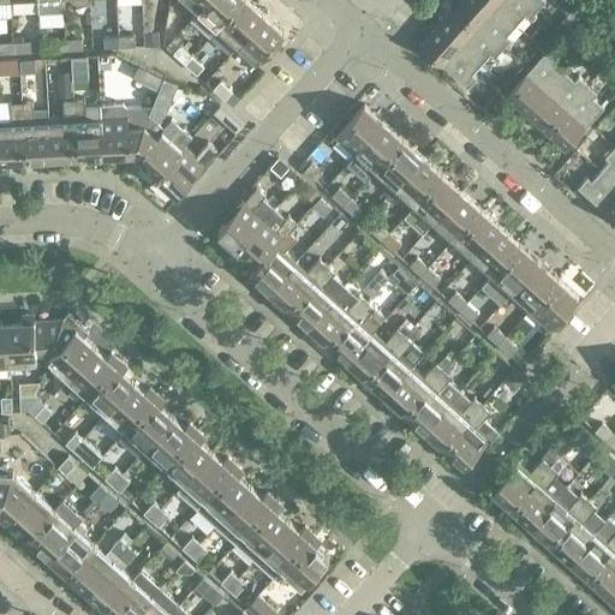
[(65,11),(64,0),(37,0),(39,12),(65,11)]
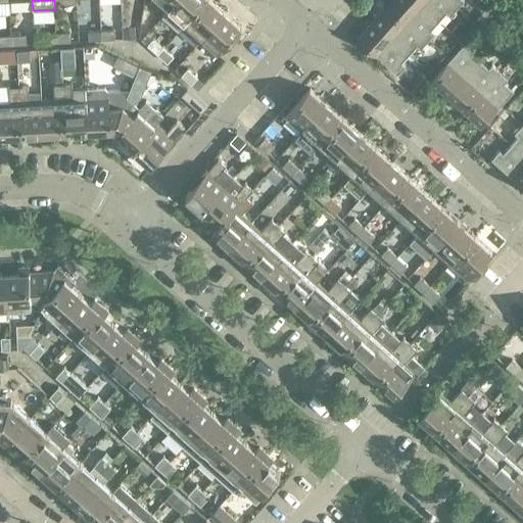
[(155,0),(168,10),(177,0),(155,0)]
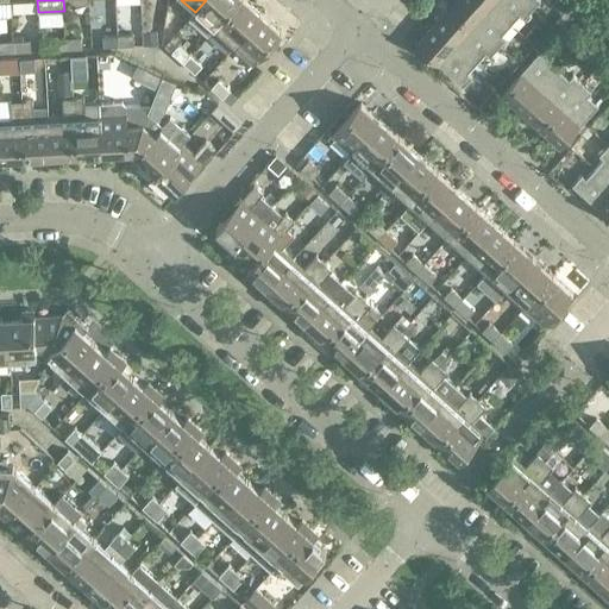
[(208,37),(214,30),(240,0),(206,0),(195,12),(189,19),(208,37)]
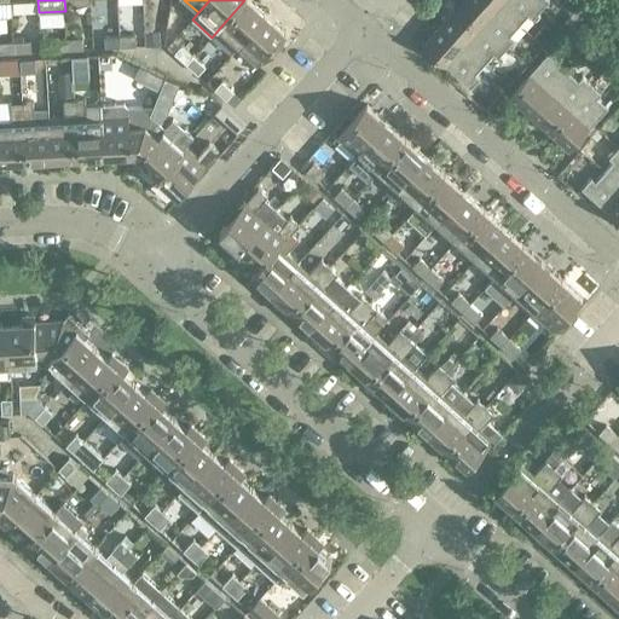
[(267,15),(250,0),(244,0),(218,30),(238,47),(267,15)]
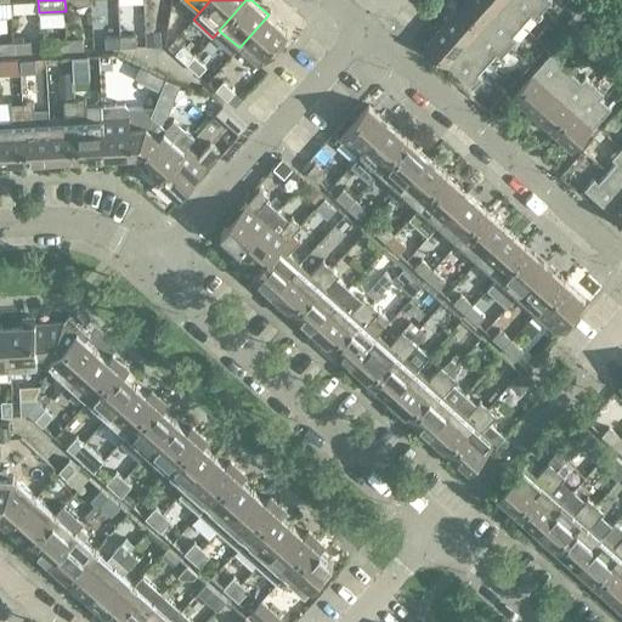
[(522,24),(495,0),(467,0),(462,5),(509,49),(519,39),(514,34),(522,24)]
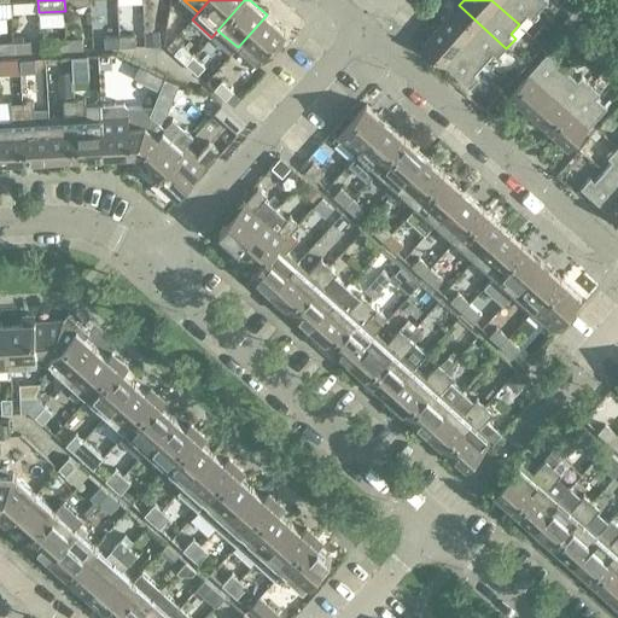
[(541,9),(531,0),(491,0),(519,24),(528,15),(532,19),(541,9)]
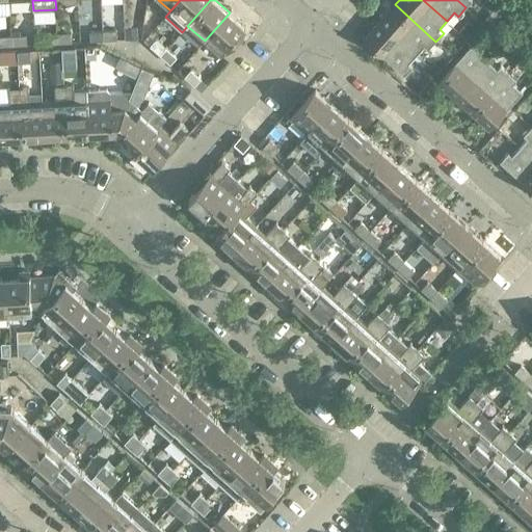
[(435,42),(395,4),(380,22),(417,54),(424,47),(428,50),(435,42)]
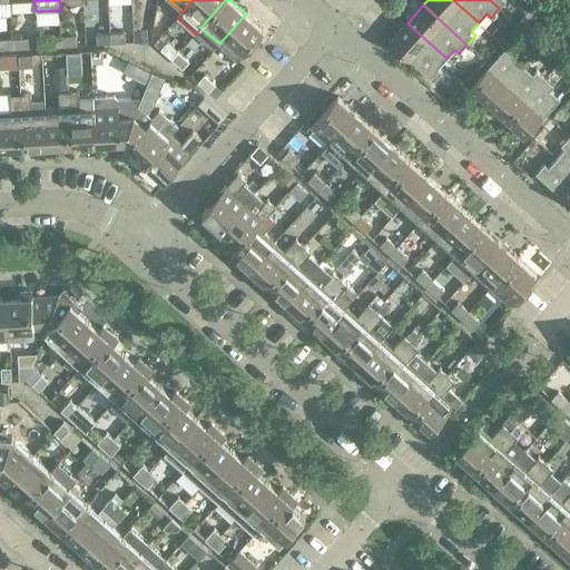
[(265,30),(246,13),(219,43),(237,60),(265,30)]
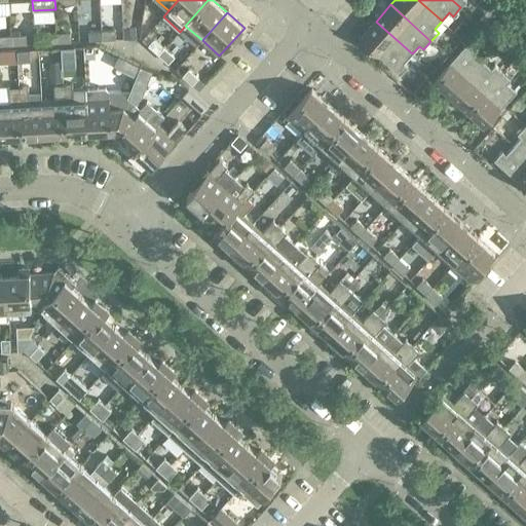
[(8,22),(0,22),(0,30),(0,35),(8,34),(8,22)]
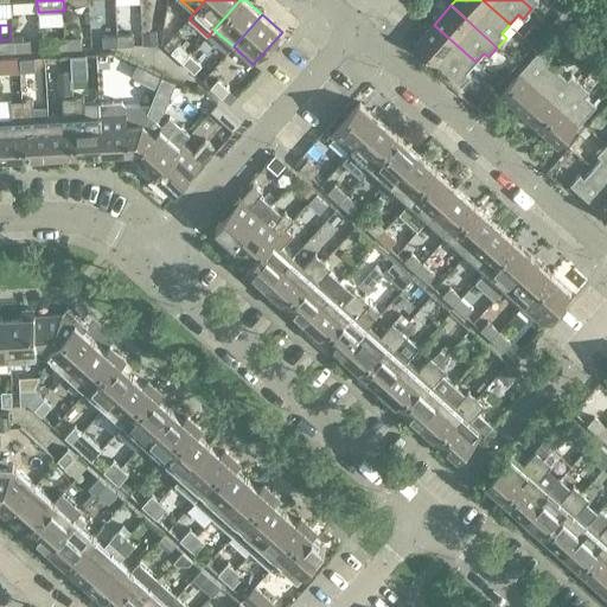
[(475,62),(434,25),(416,44),(462,85),(472,76),(467,72),(475,62)]
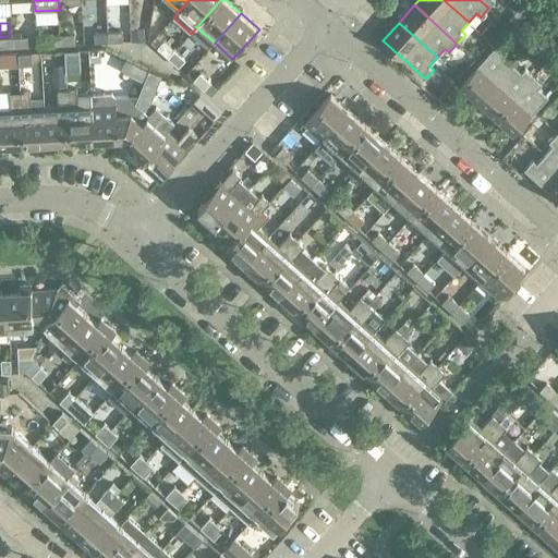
[(108,41),(108,32),(94,33),(94,43),(108,41)]
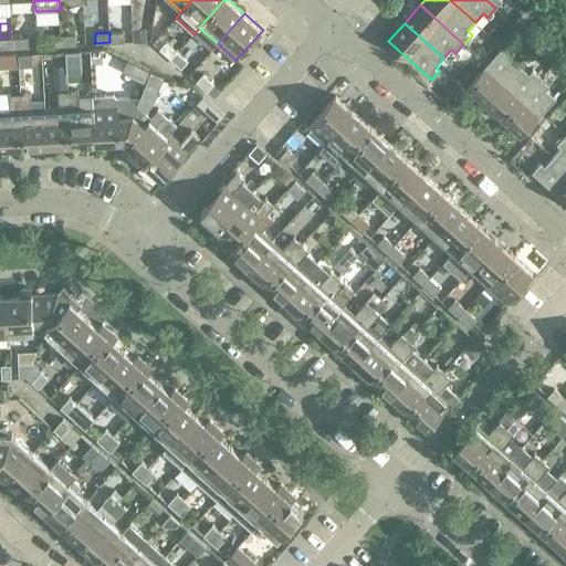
[(109,42),(125,41),(124,32),(109,32),(109,42)]
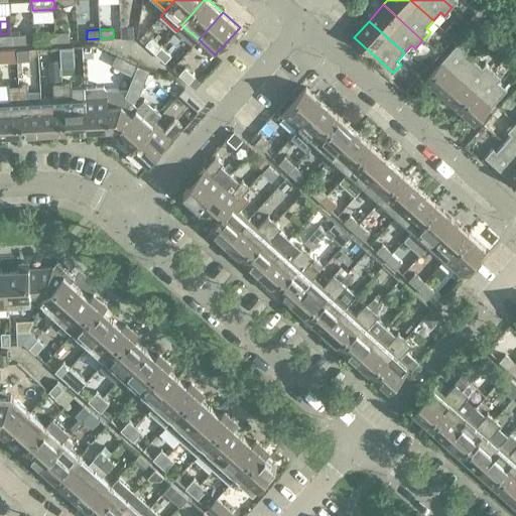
[(56,41),(70,40),(69,31),(56,32),(56,41)]
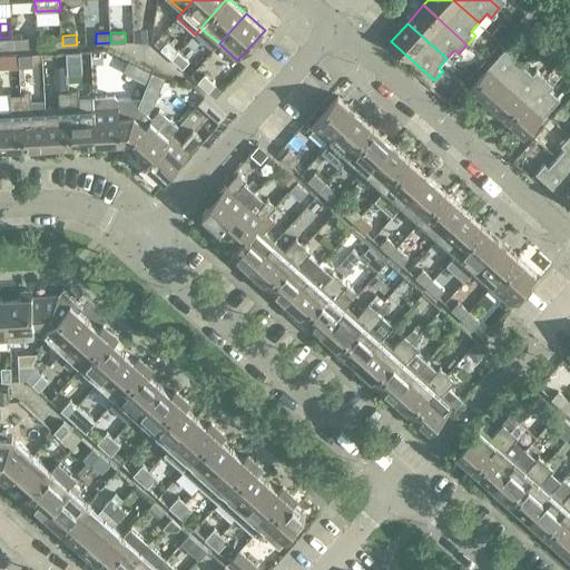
[(62,46),(62,36),(47,36),(48,46),(62,46)]
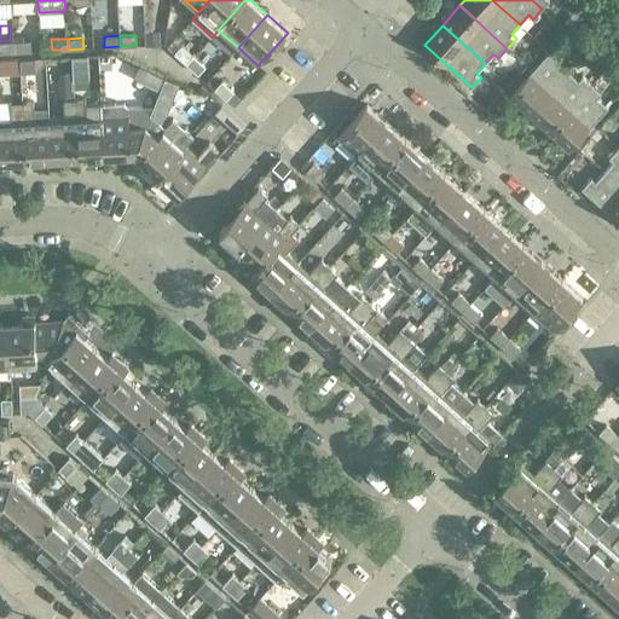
[(0,52),(32,51),(30,40),(0,41),(0,52)]
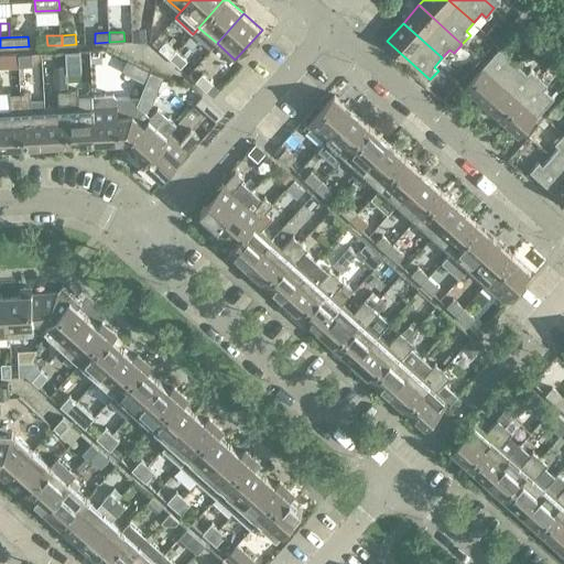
[(165,41),(159,47),(171,58),(177,51),(165,41)]
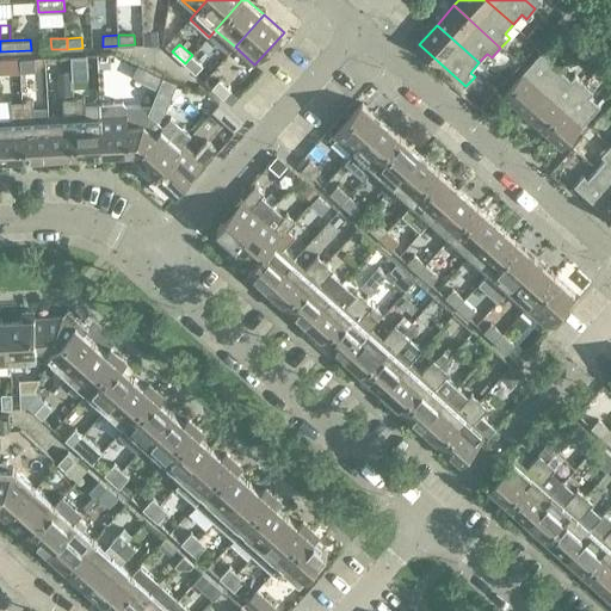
[(545,48),(504,94),(524,112),(562,69),(553,61),(556,57),(545,48)]
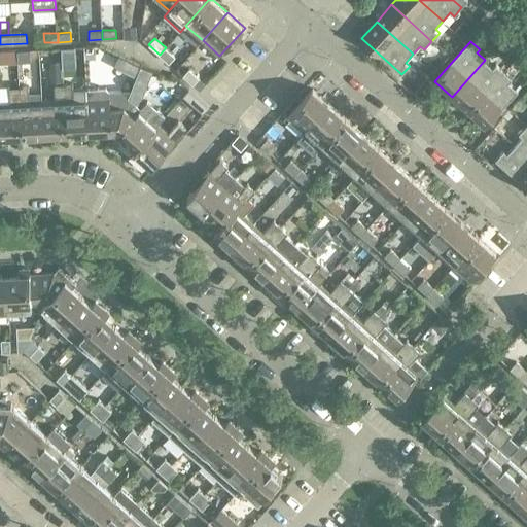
[(166,47),(160,55),(169,63),(175,56),(166,47)]
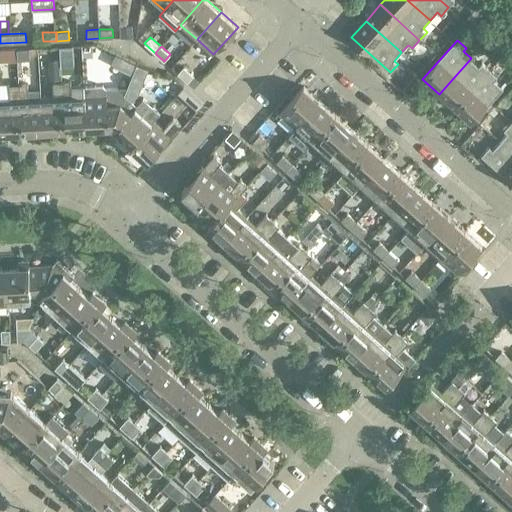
[(32,56),(32,48),(7,49),(8,57),(32,56)]
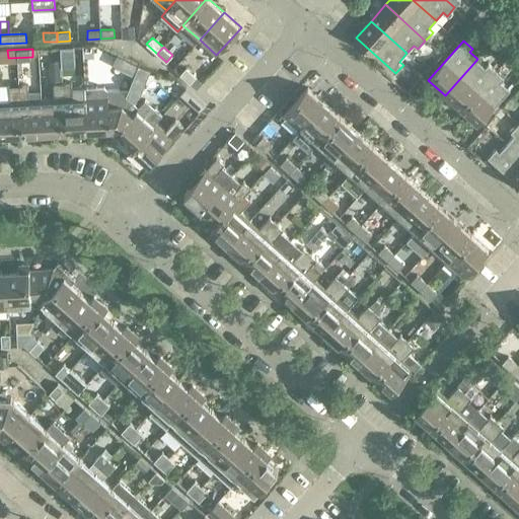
[(509,67),(514,61),(515,60),(509,55),(503,62),(509,67)]
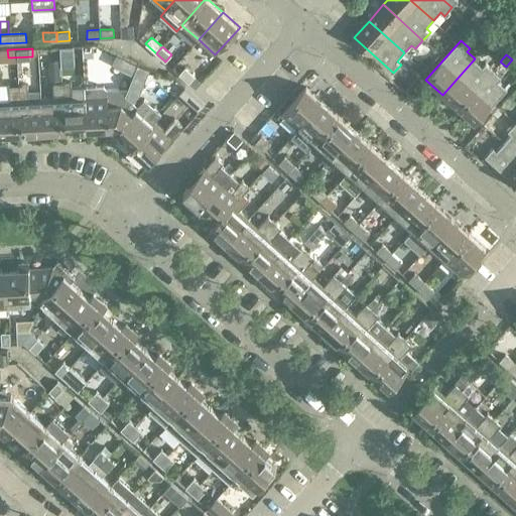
[(475,58),(442,95),(459,110),(495,71),(487,62),(484,67),(475,58)]
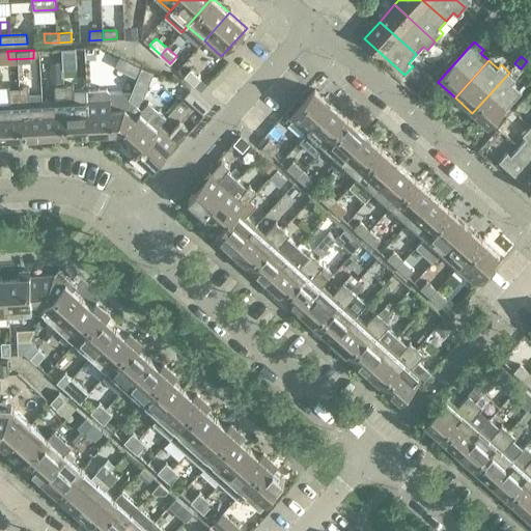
[(185,76),(194,85),(200,78),(190,70),(185,76)]
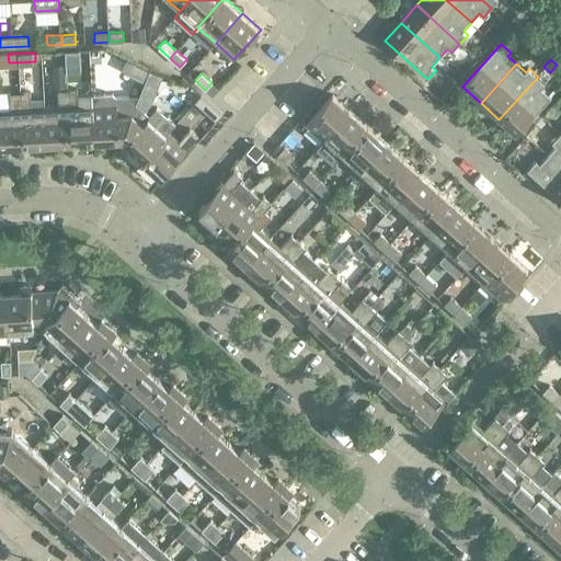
[(538,77),(499,119),(517,136),(553,96),(542,88),(546,83),(538,77)]
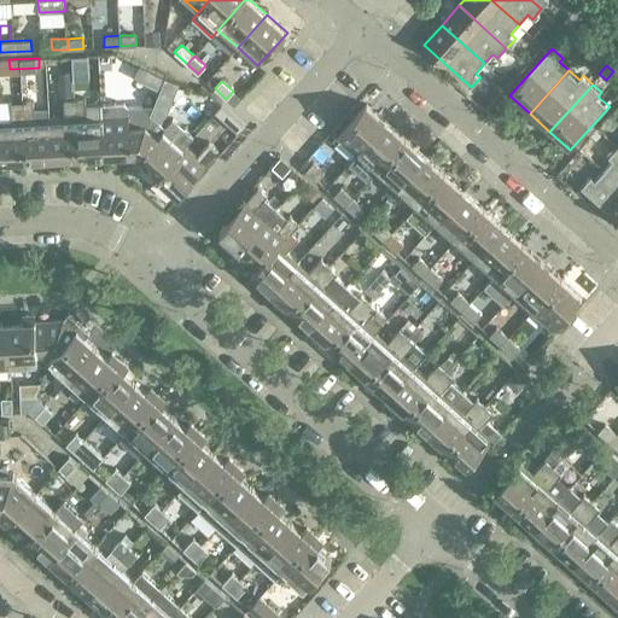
[(64,118),(51,120),(52,158),(79,157),(76,99),(73,99),(73,87),(62,87),(62,99),(64,99),(64,118)]
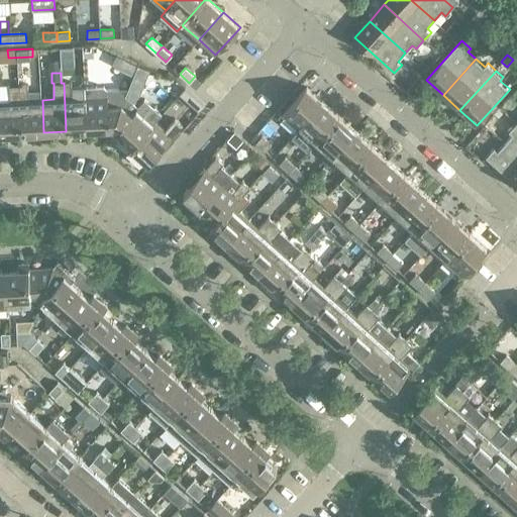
[(10,102),(0,102),(0,131),(0,134),(22,133),(19,85),(17,85),(17,76),(6,77),(6,84),(9,84),(9,86),(10,86),(10,102)]
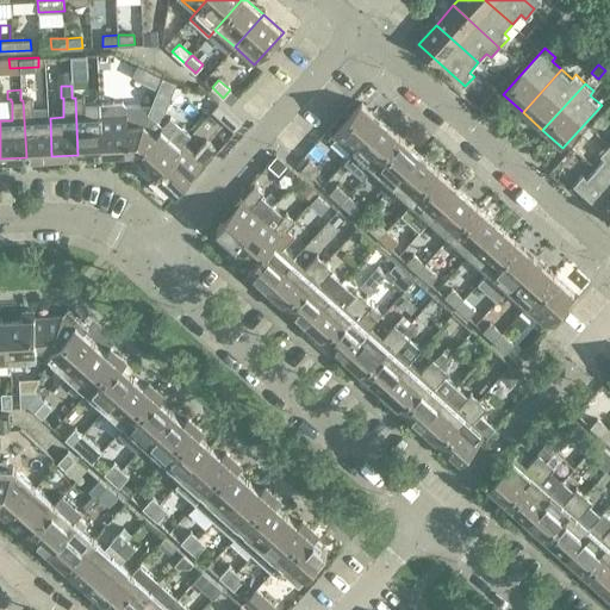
[(100,105),(85,106),(85,97),(75,98),(78,155),(103,154),(100,105)]
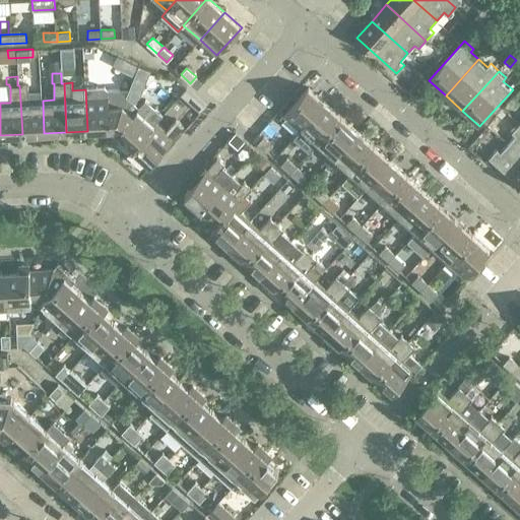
[(28,85),(19,85),(22,134),(44,133),(43,101),(28,101),(28,85)]
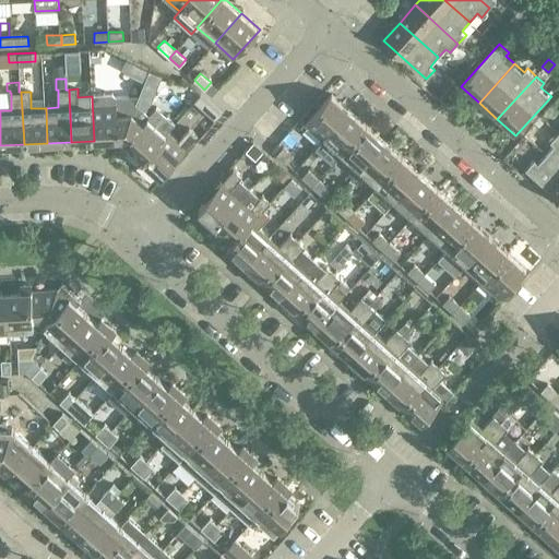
[(306,123),(324,140),(351,110),(332,94),(306,123)]
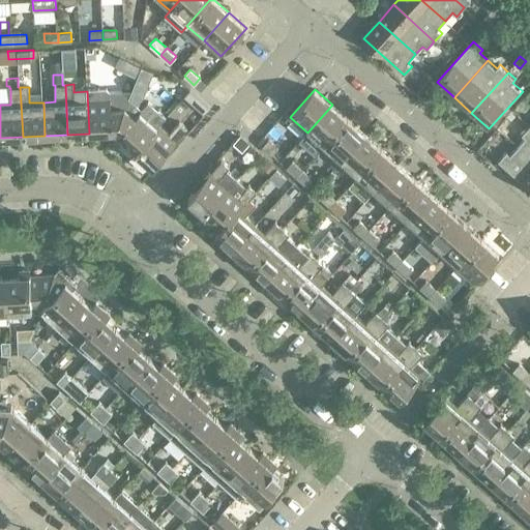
[(110,90),(87,91),(89,134),(116,133),(128,98),(111,98),(110,90)]
